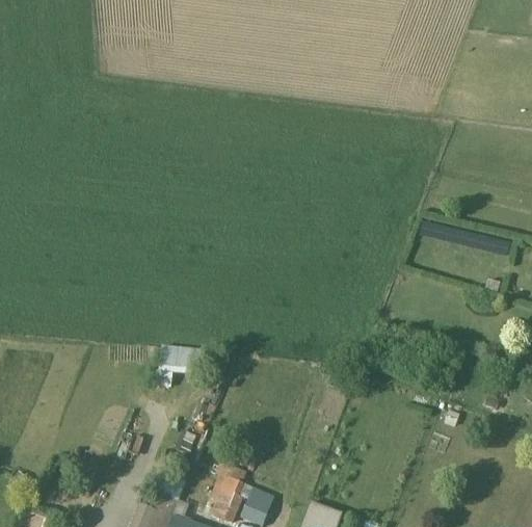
[(497,290),(500,281),(487,277),(484,286),(497,290)]
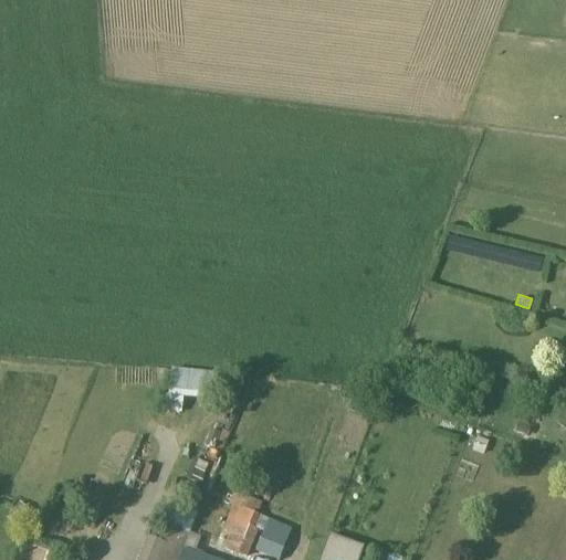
[(169,388),(185,389),(190,390),(192,368),(171,366),(169,386),(169,388)]
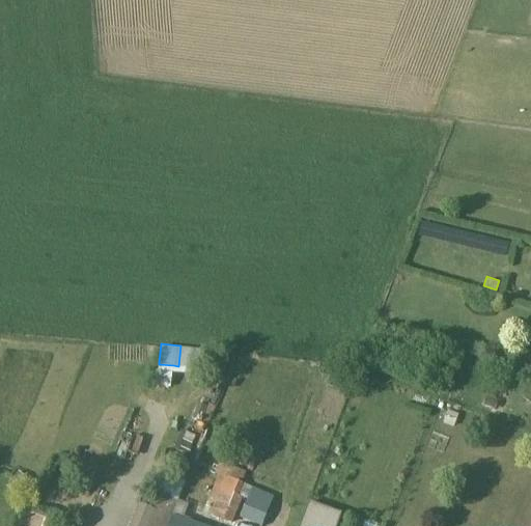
[(497,397),(495,396),(497,390),(488,387),(486,394),(483,404),(494,408),(497,397)]
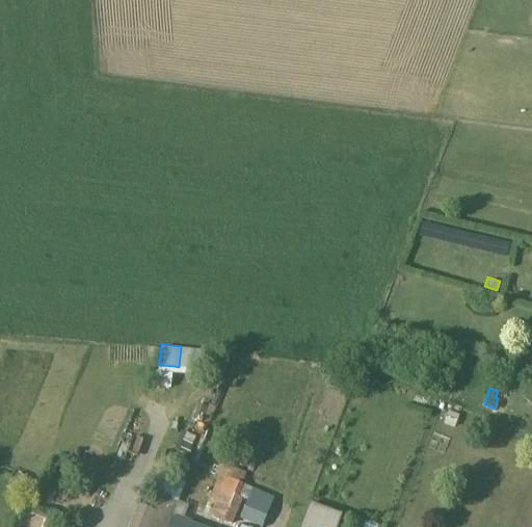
[(459,412),(448,407),(444,419),(455,423),(459,412)]
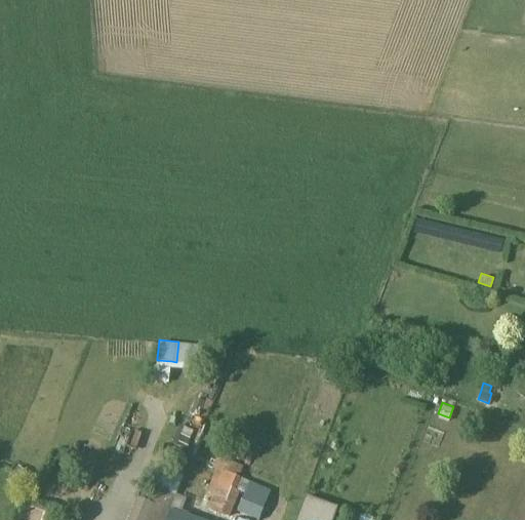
[(231,515),(233,509),(258,519),(267,498),(241,489),(237,487),(242,477),(239,475),(223,469),(213,490),(207,506),(231,515)]
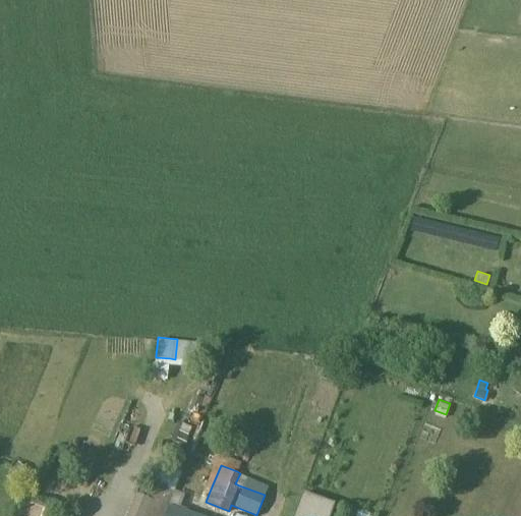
[(329,515),(335,501),(303,490),(293,515),(329,515)]
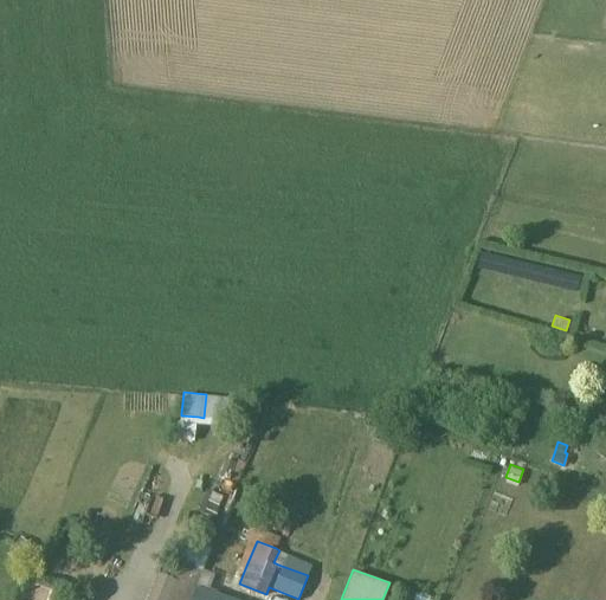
[(236,599),(194,586),(188,599),(236,599)]
